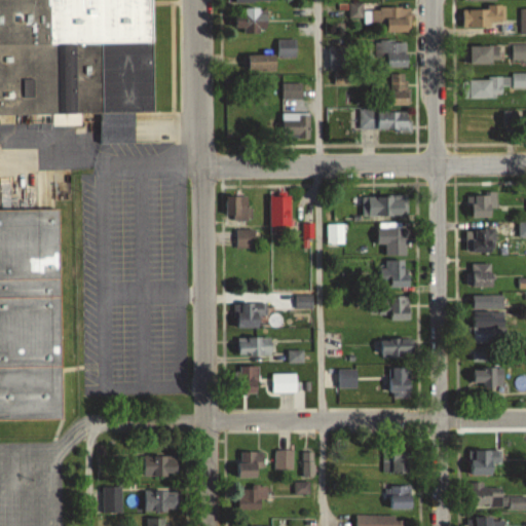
[(0,0),(0,419),(61,420),(61,209),(0,209),(0,114),(52,114),(52,124),(81,124),(81,113),(101,113),(101,143),(136,143),(136,112),(153,112),(152,0),(0,0)]
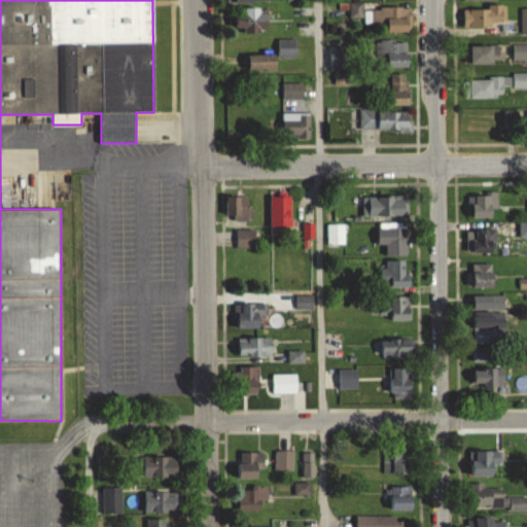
[(237,30),(268,30),(268,7),(237,7),(237,30)]
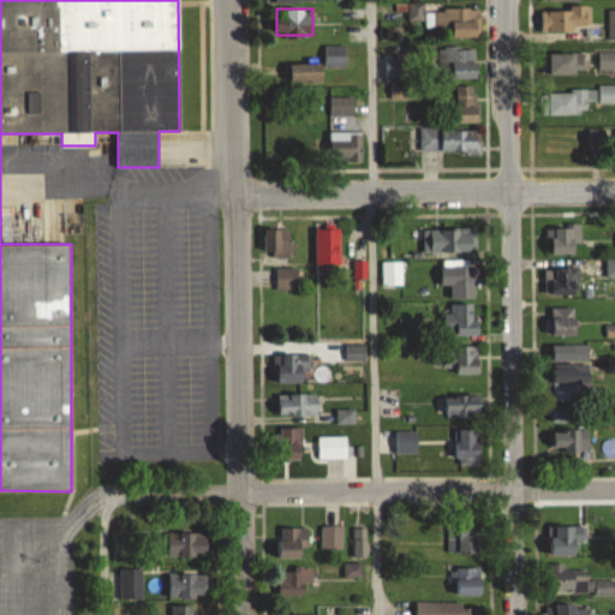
[(428,25),(437,25),(437,35),(481,35),(481,9),(428,9),(428,25)]
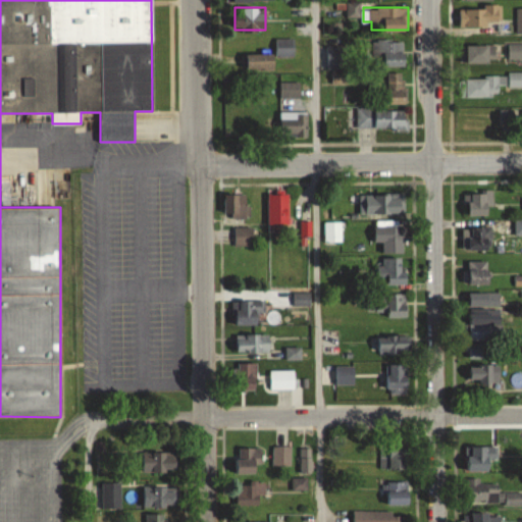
[(459,25),(500,25),(500,7),(459,7),(459,25)]
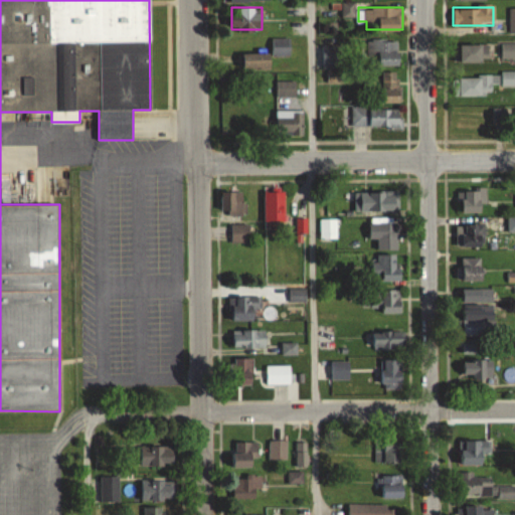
[(271,68),(271,56),(291,56),(291,38),(272,38),(272,52),(243,52),(244,68),(271,68)]
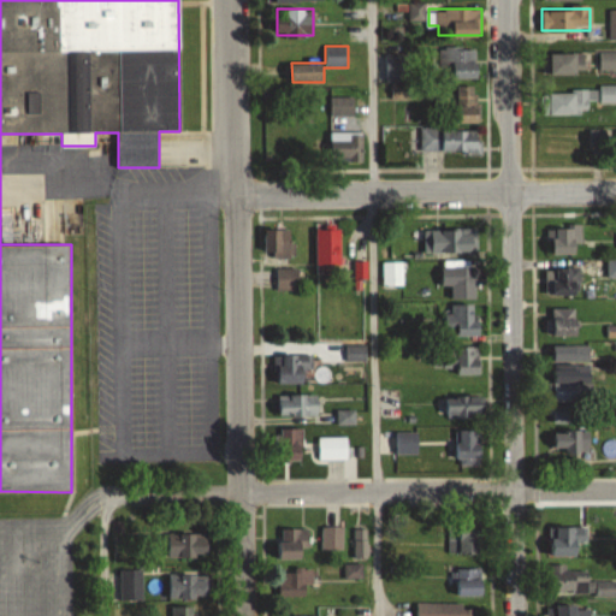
[(454,67),(454,77),(478,77),(478,48),(438,48),(438,67),(454,67)]
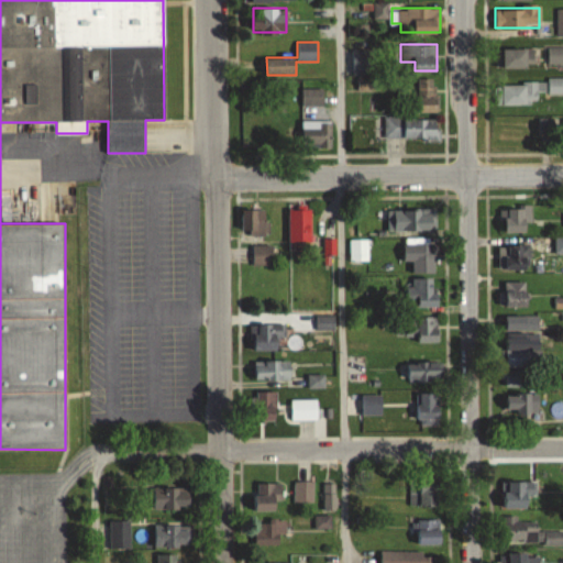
[(548,64),(562,64),(562,46),(548,47),(548,64)]
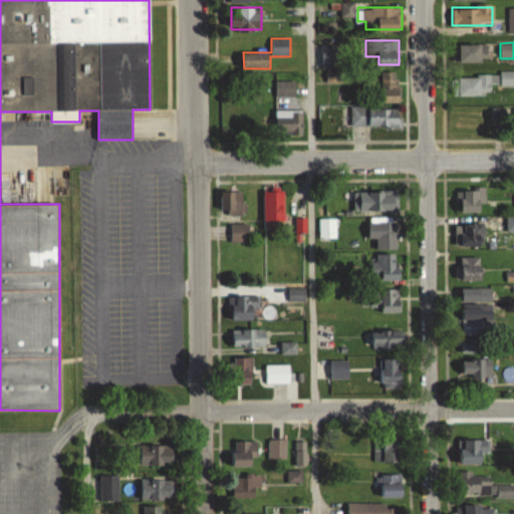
[(488,44),(459,44),(459,61),(488,61),(488,44)]
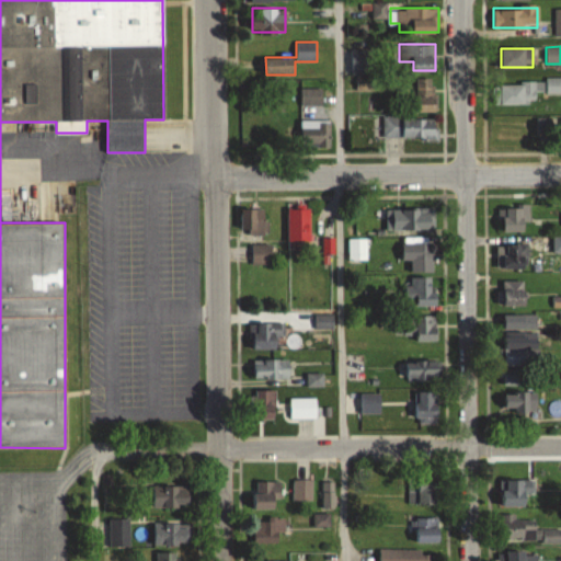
[(560,94),(560,77),(547,78),(547,94),(560,94)]
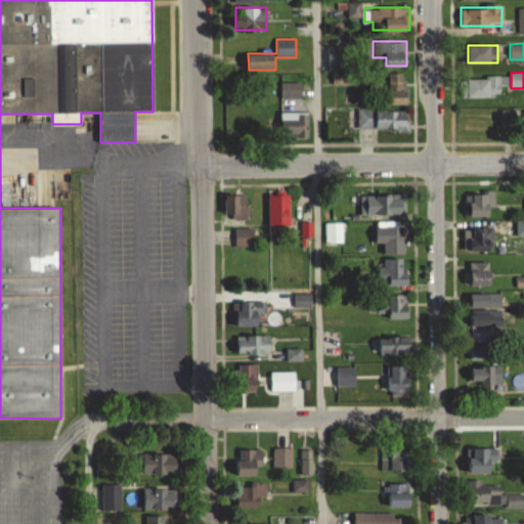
[(389,74),(389,103),(407,103),(407,74),(389,74)]
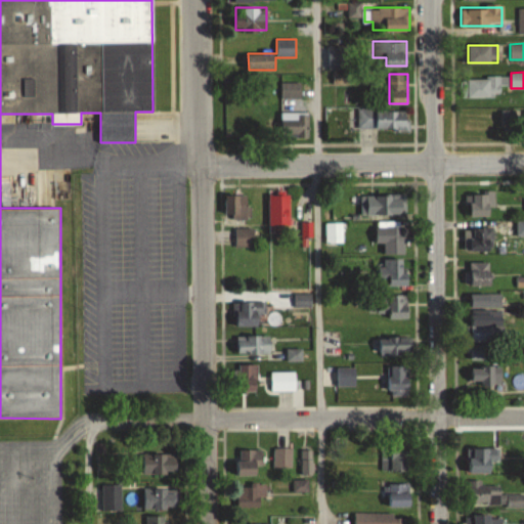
[(508,78),(466,78),(466,96),(501,96),(501,86),(508,86),(508,78)]
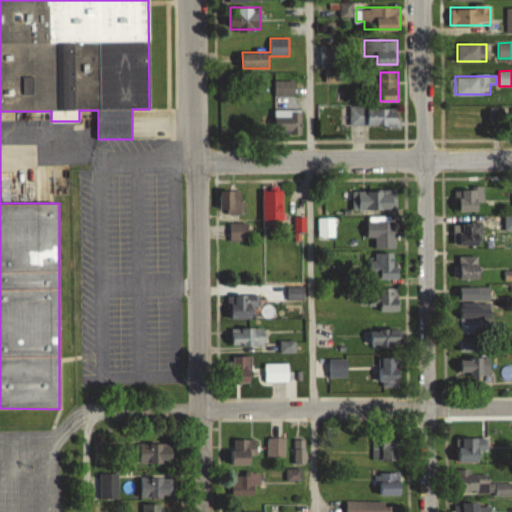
[(295,81),(275,81),(275,96),(295,96),(295,81)]
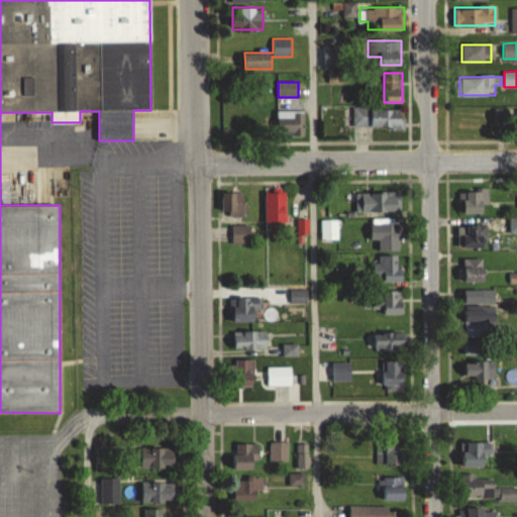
[(404,108),(353,108),(353,127),(404,127),(404,108)]
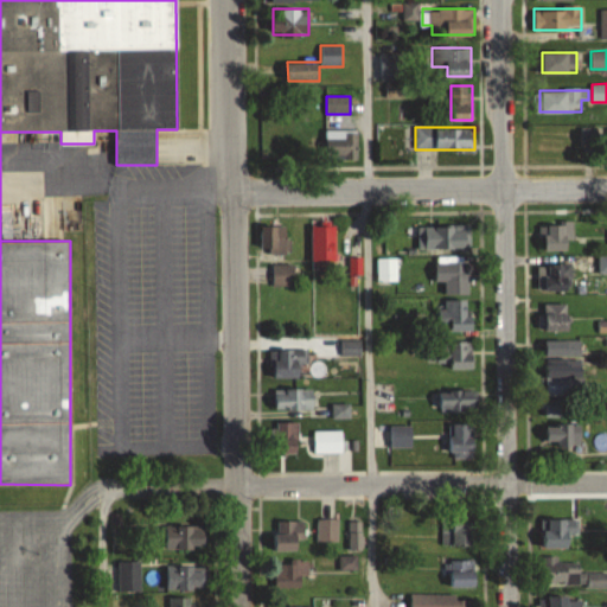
[(358,159),(358,131),(327,131),(327,159),(358,159)]
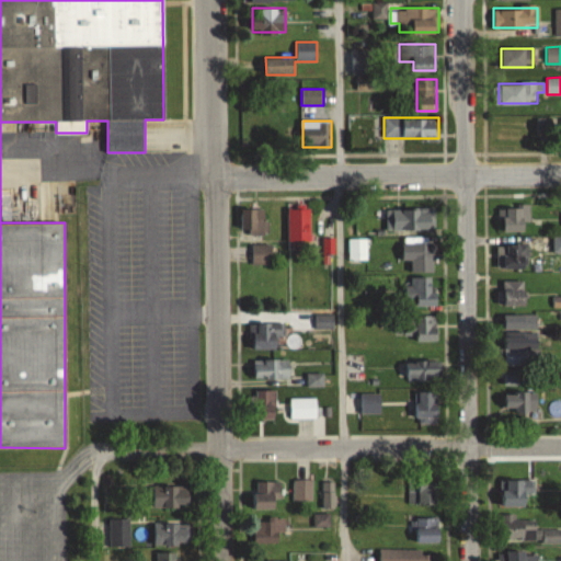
[(505,231),(529,231),(529,206),(504,207),(505,231)]
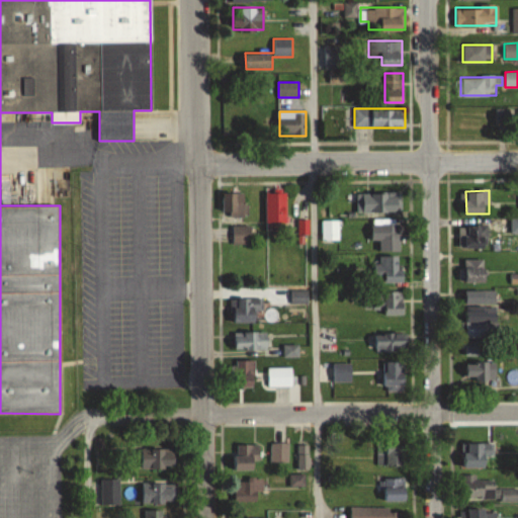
[(287,192),(266,192),(266,223),(287,223),(287,192)]
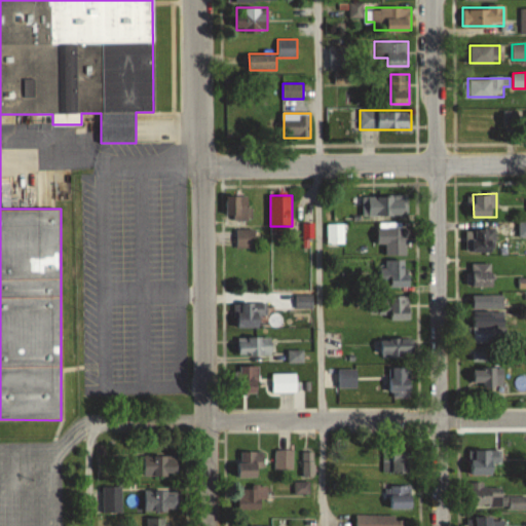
[(409,195),(364,195),(364,216),(409,216),(409,195)]
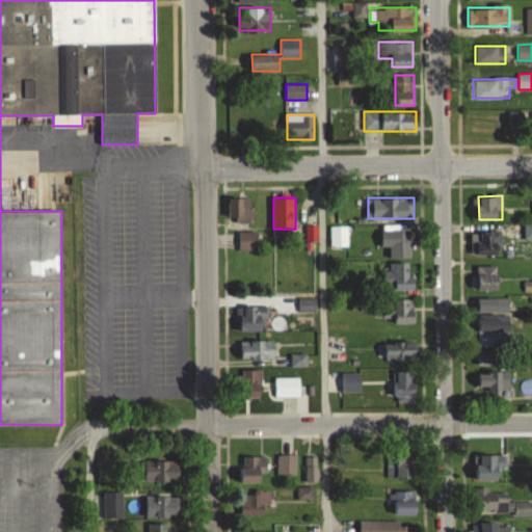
[(238,221),(256,221),(256,202),(238,202),(238,221)]
